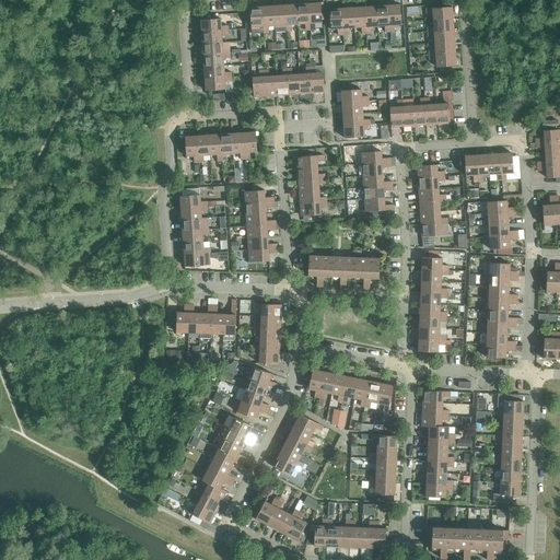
[(308,3),(296,4),(298,24),(304,24),(305,31),(310,31),(308,3)]
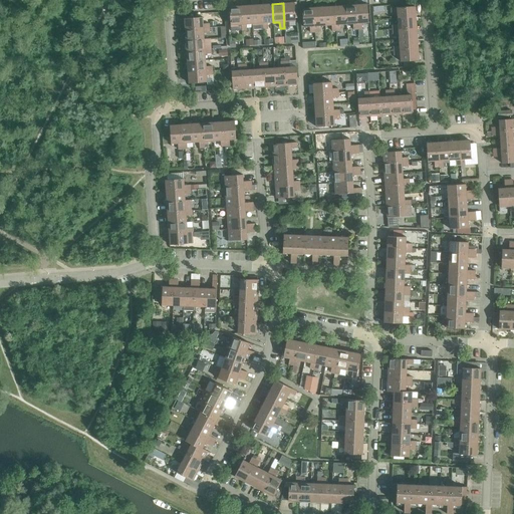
[(294,3),(283,3),(284,28),(289,27),(288,21),(295,21),(294,3)]
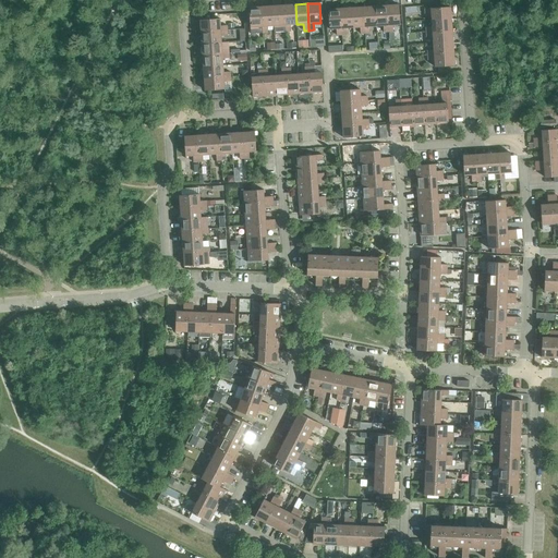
[(295,4),(283,5),(286,32),(291,32),(290,25),(296,24),(295,4)]
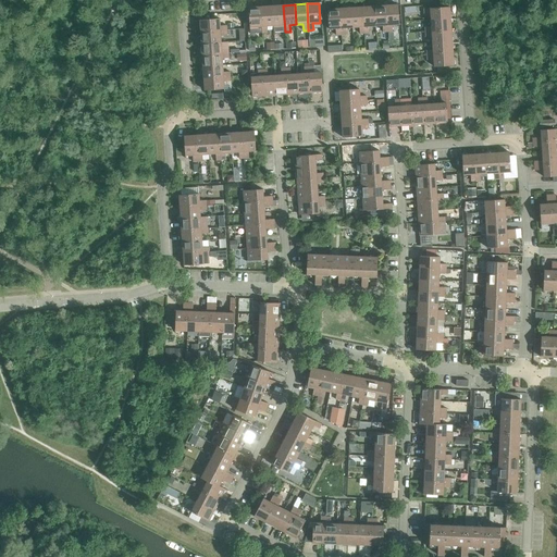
[(397,4),(385,5),(387,32),(393,32),(392,25),(399,24),(397,4)]
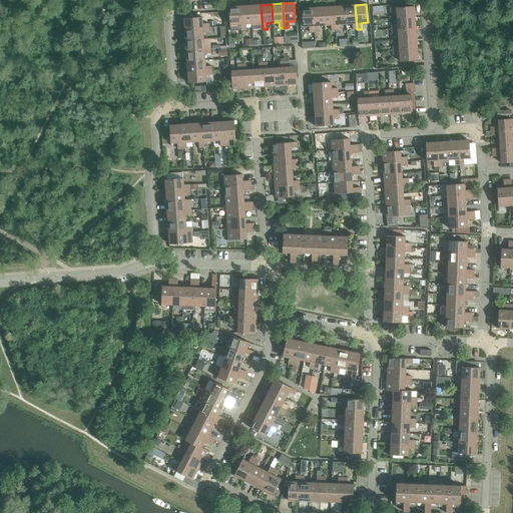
[(261,5),(250,6),(251,24),(251,30),(263,29),(261,5)]
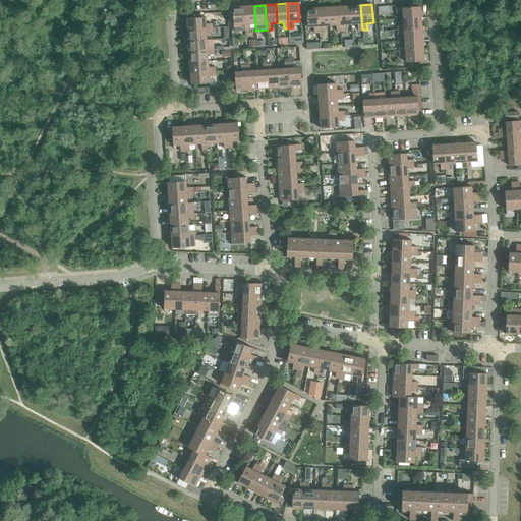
[(360,5),(350,6),(351,24),(357,24),(358,31),(362,30),(360,5)]
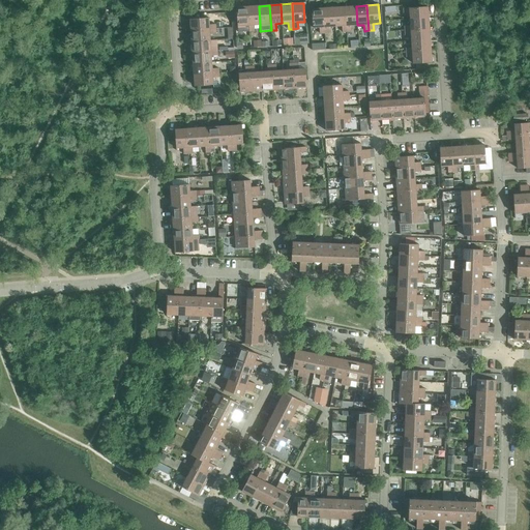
[(249,31),(247,6),(236,7),(237,26),(244,26),(244,32),(249,31)]
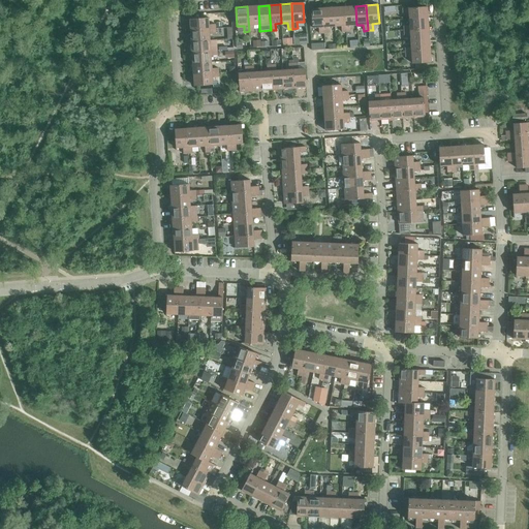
[(258,6),(247,6),(249,31),(253,31),(253,25),(259,25),(258,6)]
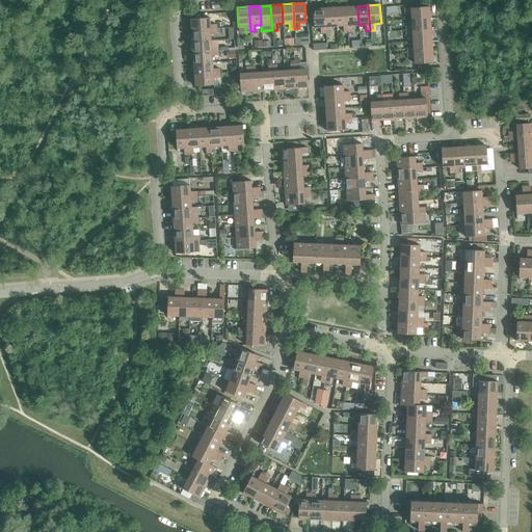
[(357,6),(346,7),(348,32),(352,31),(352,25),(358,25),(357,6)]
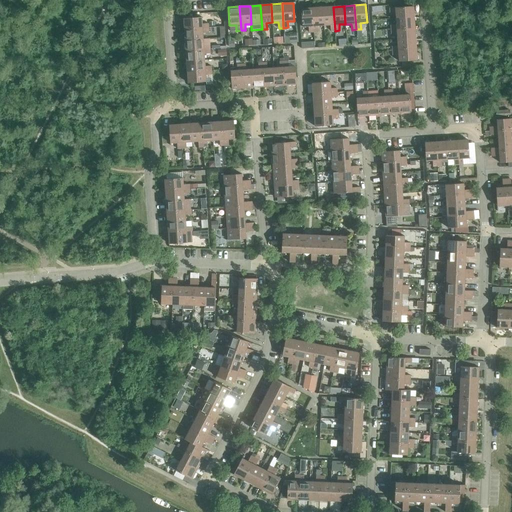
[(395,12),(396,18),(414,17),(413,6),(389,8),(389,13),(395,12)]
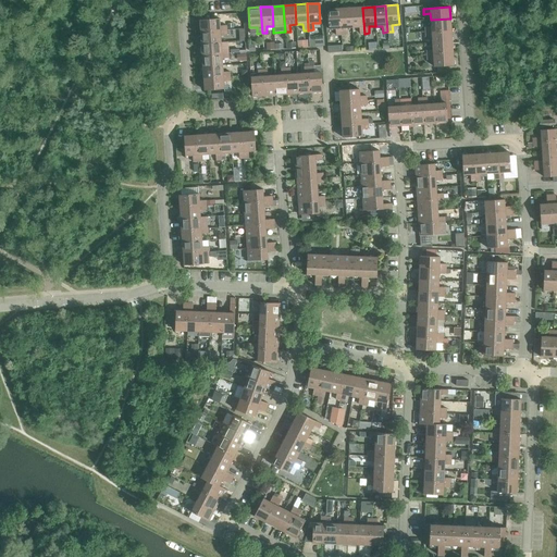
[(351,8),(339,9),(342,35),(346,35),(346,28),(353,27),(351,8)]
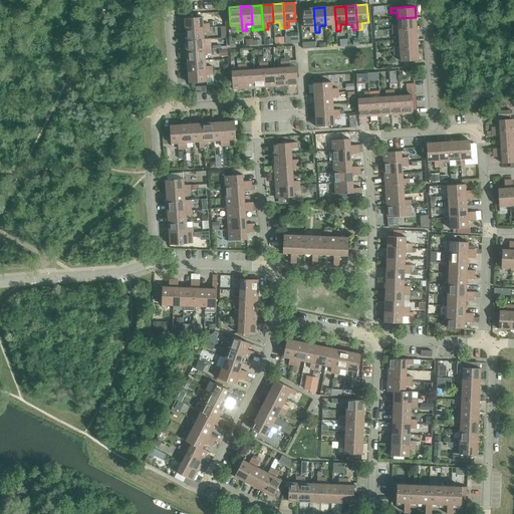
[(334,7),(324,7),(325,25),(331,25),(331,31),(336,31),(334,7)]
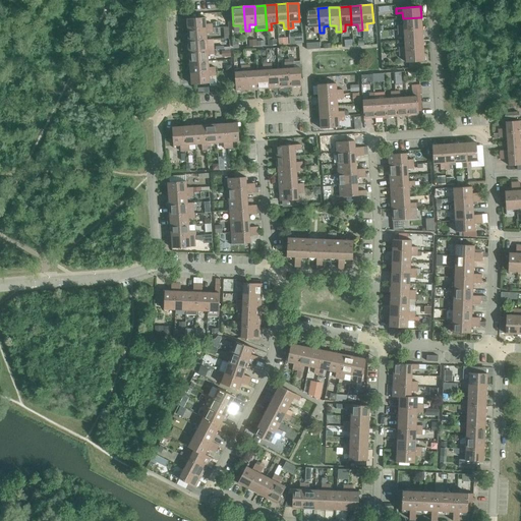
[(320,33),(317,8),(306,9),(307,27),(314,26),(314,33),(320,33)]
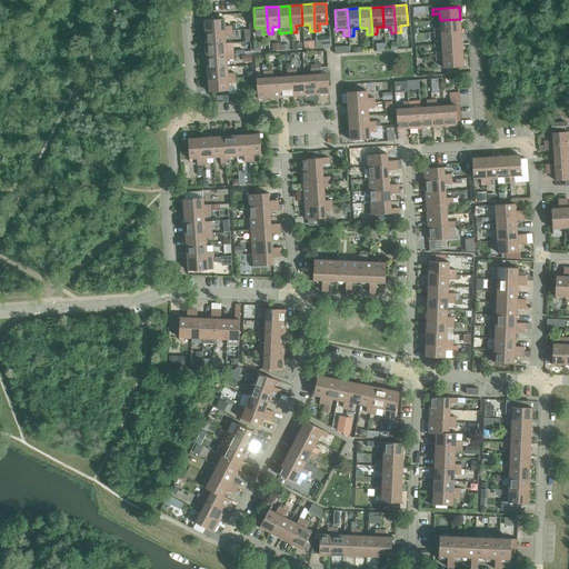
[(203,20),(205,32),(231,31),(231,26),(225,27),(223,19),(203,20)]
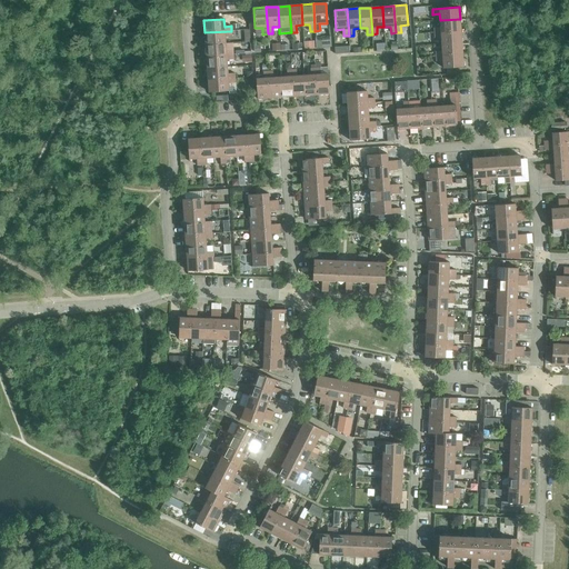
[(433,28),(433,33),(461,31),(460,19),(440,20),(440,28),(433,28)]
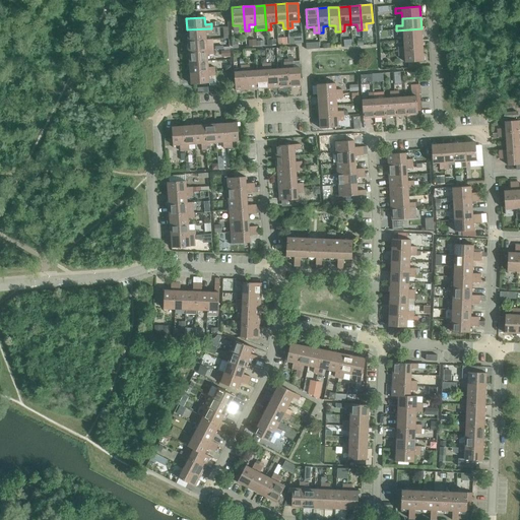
[(187,29),(188,41),(206,40),(205,34),(211,33),(211,28),(187,29)]
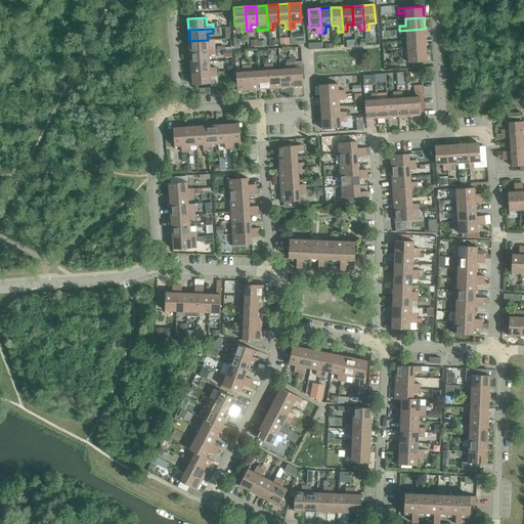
[(406,35),(406,41),(425,40),(425,29),(399,31),(400,35),(406,35)]
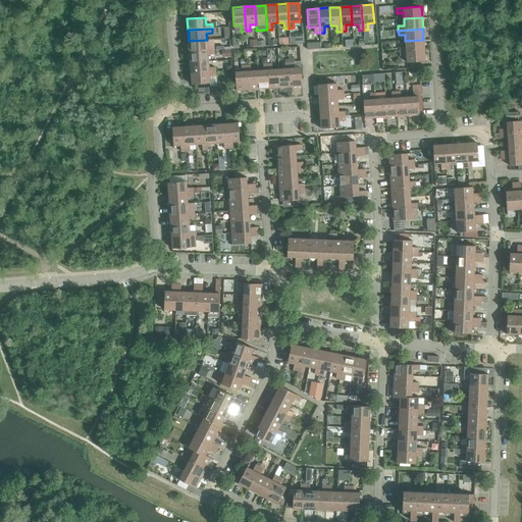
[(189,41),(190,52),(214,50),(213,46),(207,46),(207,40),(189,41)]
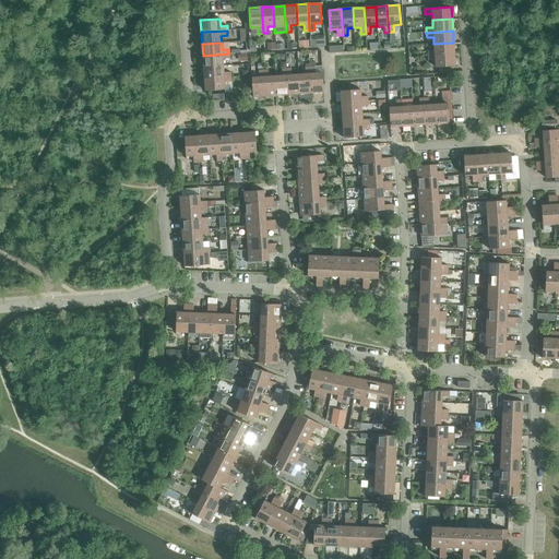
[(428,50),(428,56),(454,54),(453,43),(433,44),(435,50),(428,50)]
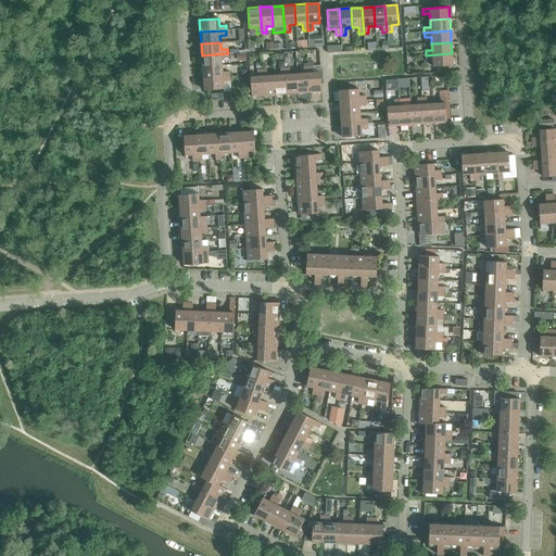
[(202,55),(202,66),(222,65),(222,59),(228,59),(228,53),(202,55)]
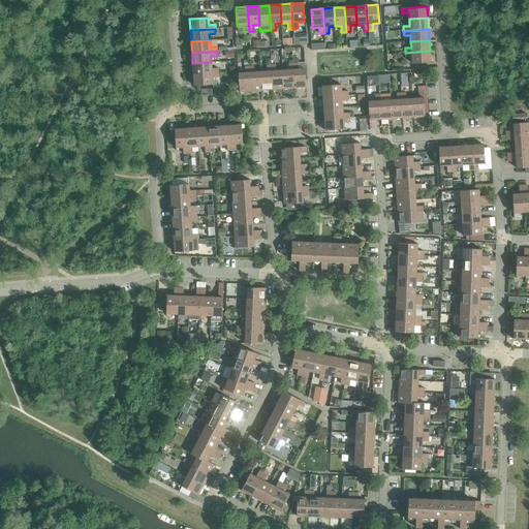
[(430,51),(405,53),(405,57),(411,57),(412,63),(416,63),(424,63),(431,62),(430,51)]
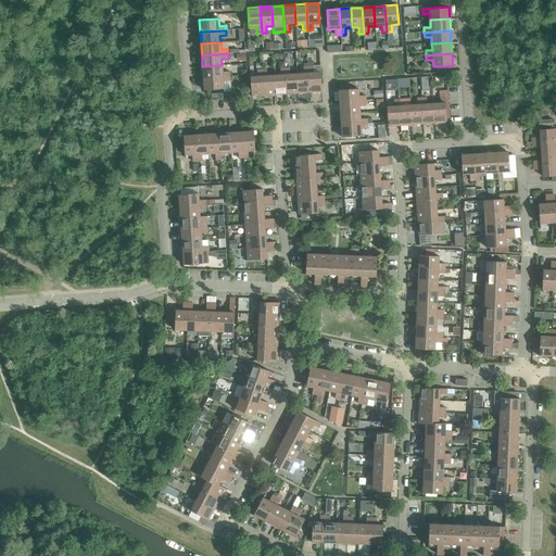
[(202,66),(203,78),(229,76),(229,72),(223,72),(222,65),(202,66)]
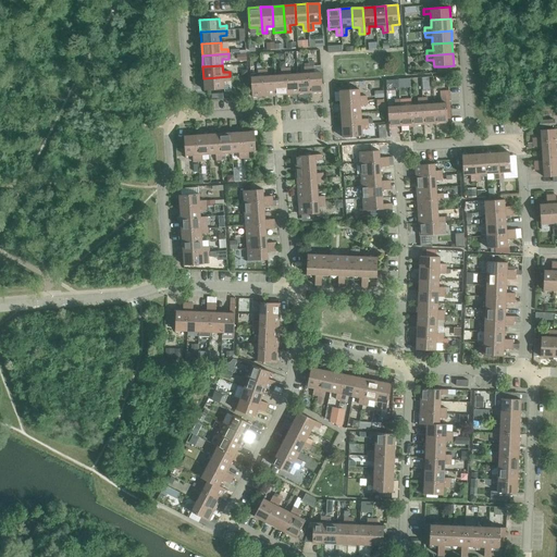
[(304,74),(297,74),(298,94),(310,93),(308,66),(304,67),(304,74)]
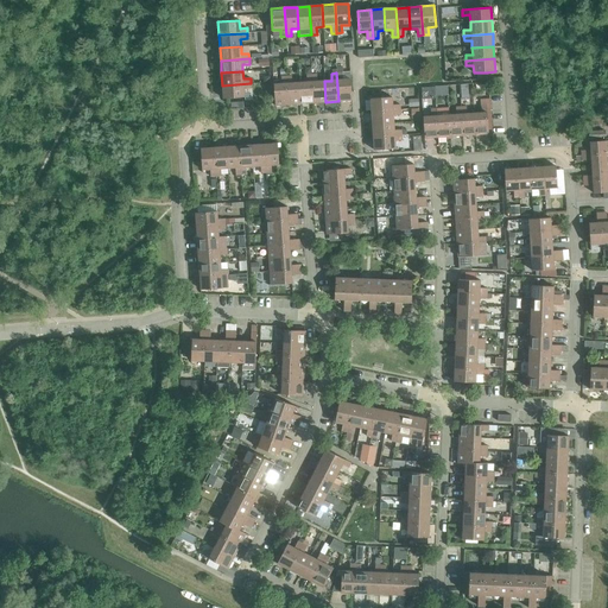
[(342,73),(336,73),(339,101),(352,101),(350,80),(342,80),(342,73)]
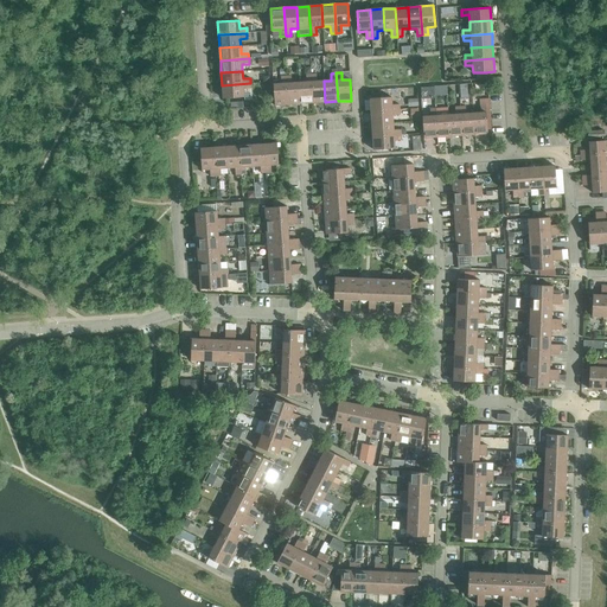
[(306,82),(299,83),(300,104),(313,103),(311,75),(306,75),(306,82)]
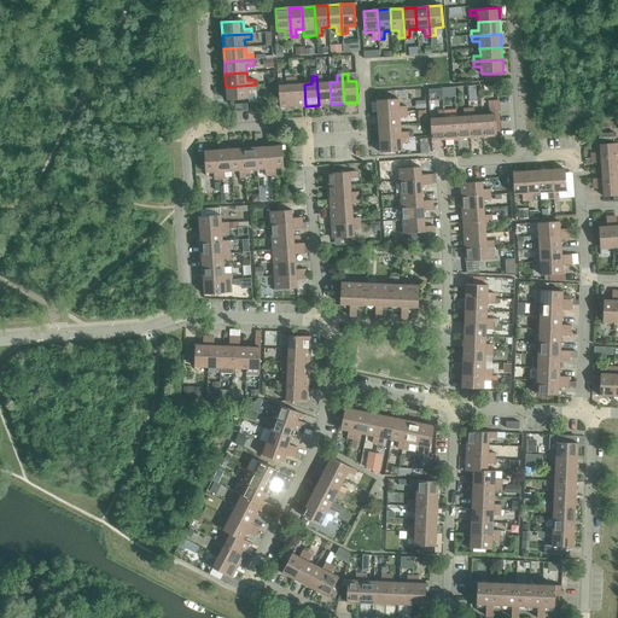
[(322,76),(316,76),(319,105),(331,104),(330,82),(322,83),(322,76)]
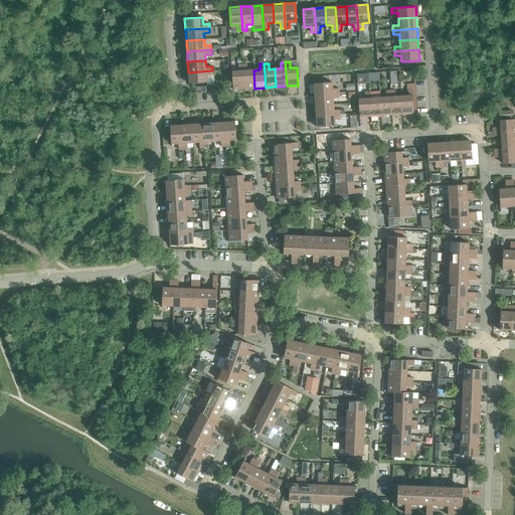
[(243,89),(242,64),(237,65),(238,71),(231,71),(232,90),(243,89)]
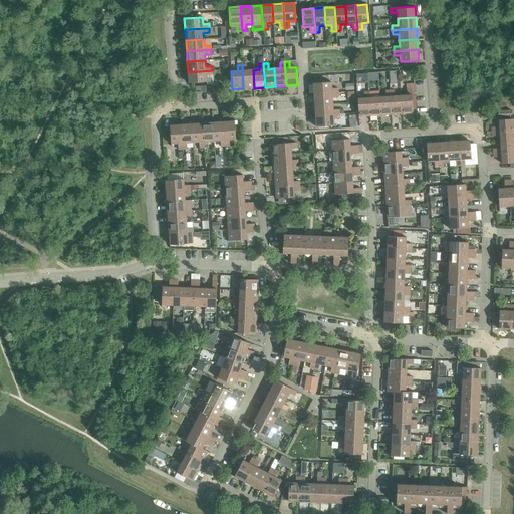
[(246,64),(242,64),(243,88),(254,88),(253,70),(247,70),(246,64)]
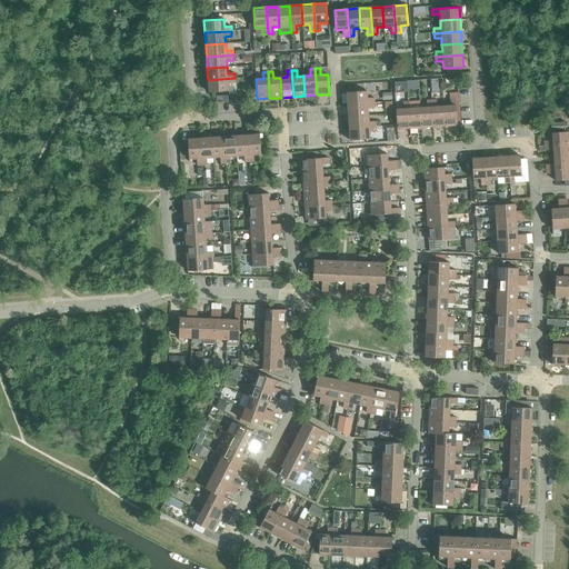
[(235,78),(208,80),(209,92),(229,91),(228,83),(235,83),(235,78)]
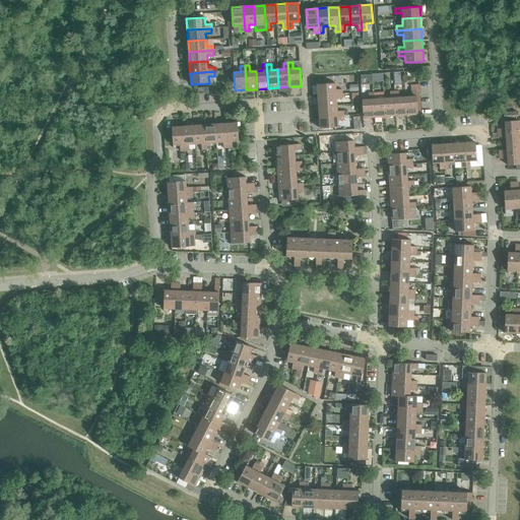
[(317,84),(318,95),(342,94),(341,89),(335,89),(335,83),(317,84)]
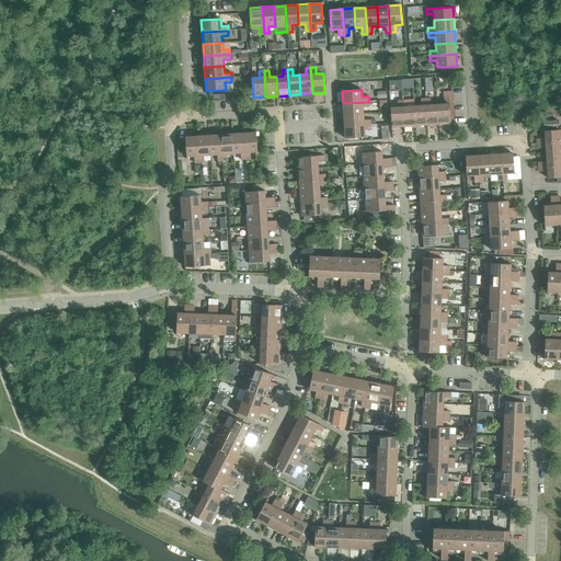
[(444,104),(437,105),(438,125),(450,124),(449,100),(449,98),(444,98),(444,104)]
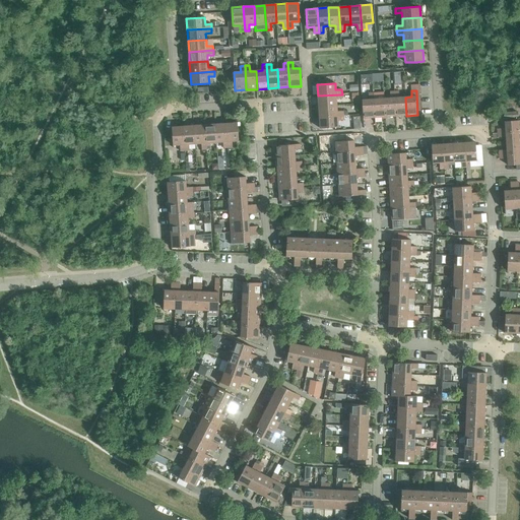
[(390,99),(384,99),(385,117),(396,116),(394,91),(390,92),(390,99)]
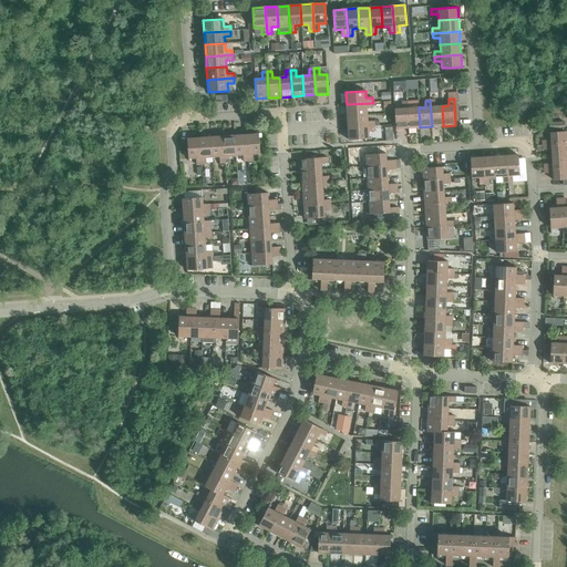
[(435,100),(430,100),(432,126),(443,126),(442,106),(435,106),(435,100)]
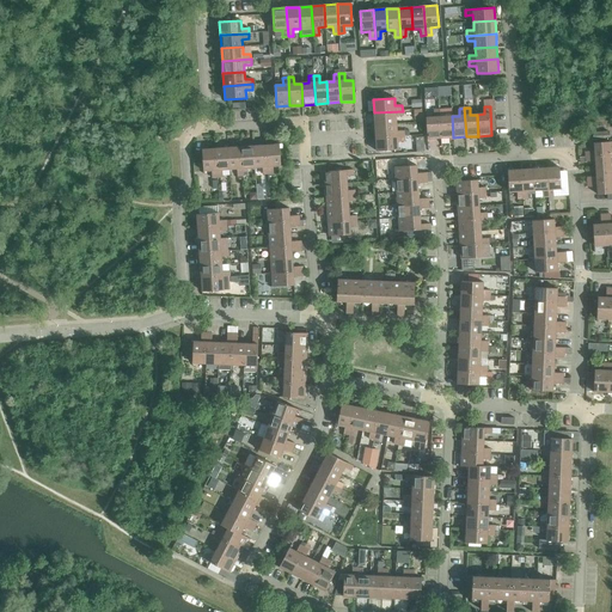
[(444,109),(439,110),(440,139),(453,138),(452,116),(445,116),(444,109)]
